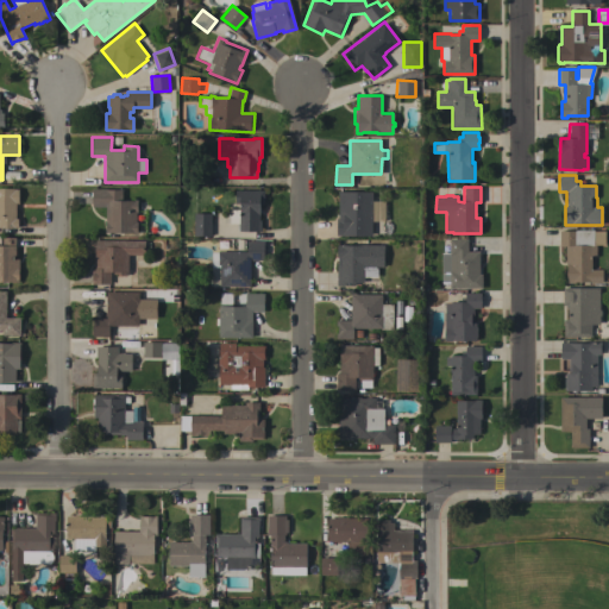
[(106,207),(92,207),(92,188),(108,189),(121,190),(121,201),(131,201),(131,200),(138,200),(137,209),(143,209),(143,224),(137,224),(137,233),(106,233),(106,207)]
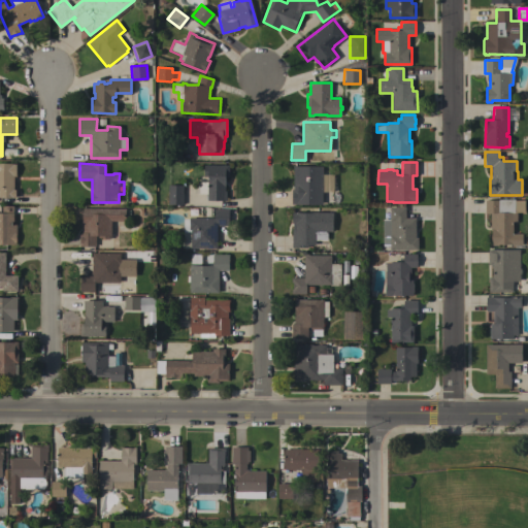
[(0,164),(17,164),(15,176),(13,176),(13,190),(15,190),(15,198),(6,198),(0,197),(0,164)]
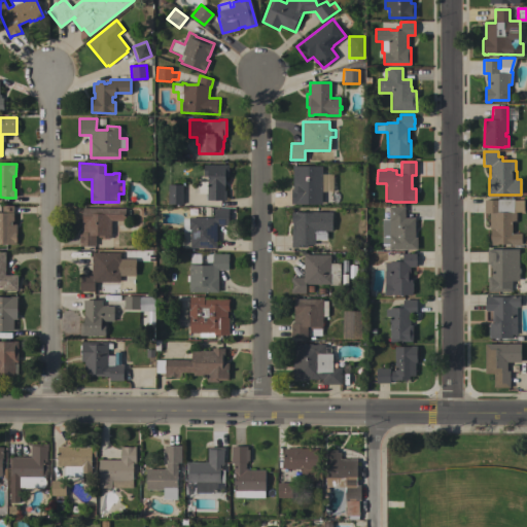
[(206,194),(198,194),(198,181),(208,181),(208,175),(204,175),(204,165),(229,165),(229,177),(224,177),(224,190),(225,190),(225,200),(206,200),(206,194)]
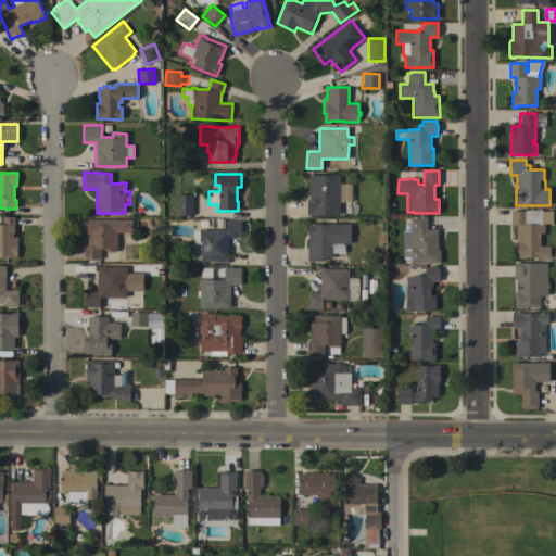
[(339,215),(306,215),(306,199),(308,199),(308,175),(339,175),(339,215)]
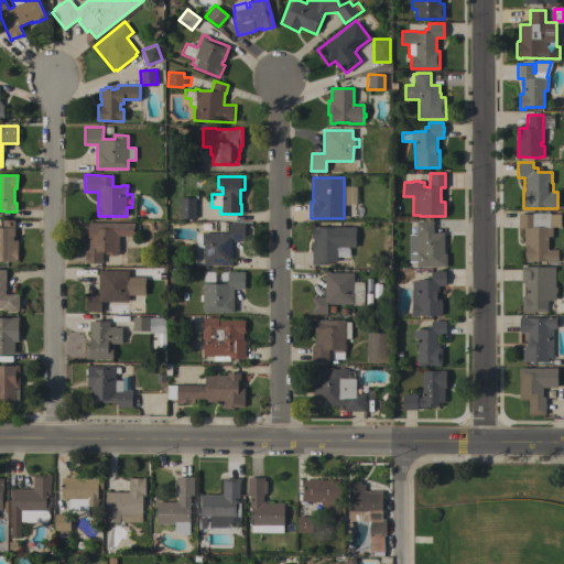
[(195,197),(195,218),(180,218),(180,197),(195,197)]
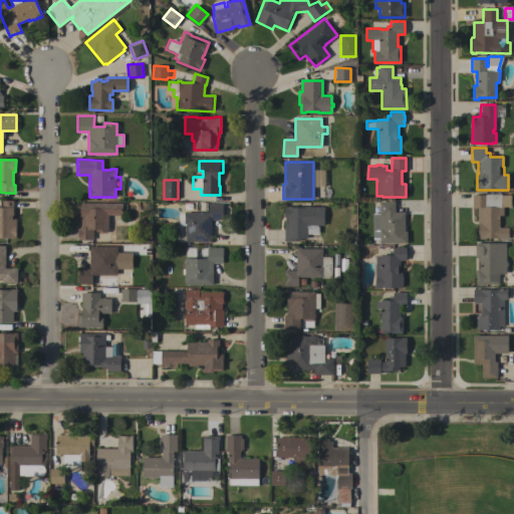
[(498,238),(485,238),(485,239),(478,239),(478,235),(478,231),(478,229),(477,208),(472,208),(472,195),(485,195),(485,194),(500,194),(501,195),(510,195),(510,207),(503,207),(503,216),(499,216),(499,228),(508,228),(508,238),(498,238)]
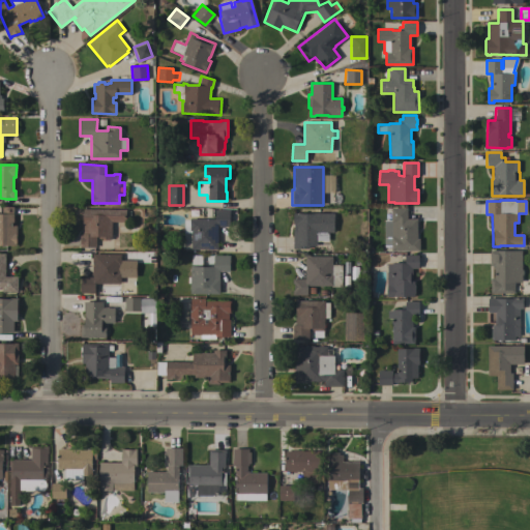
[(17,245),(0,245),(0,213),(2,213),(2,207),(12,207),(12,214),(13,214),(13,224),(12,224),(12,226),(17,226),(17,245)]
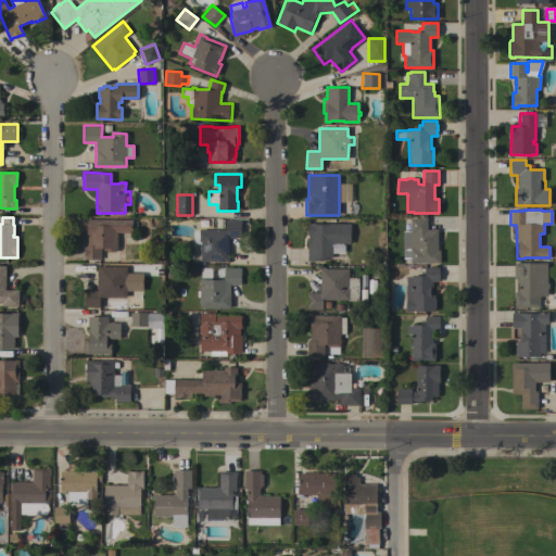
[(131,219),(131,232),(117,232),(116,250),(115,250),(115,252),(109,252),(109,250),(103,250),(103,248),(101,248),(100,260),(84,260),(84,245),(86,245),(87,218),(131,219)]
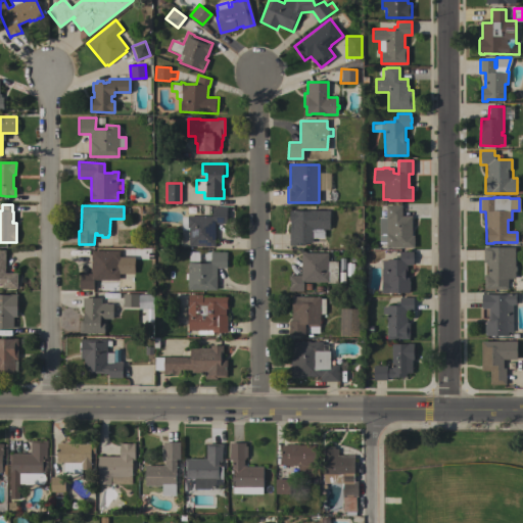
[(386,248),(386,234),(386,220),(386,205),(401,205),(401,217),(411,217),(411,236),(414,236),(414,247),(386,248)]
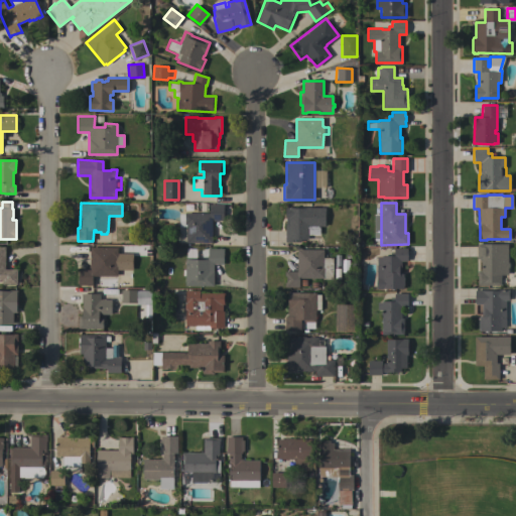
[(185,243),(185,225),(184,225),(184,214),(209,214),(209,205),(223,205),(223,221),(212,221),(212,243),(185,243)]
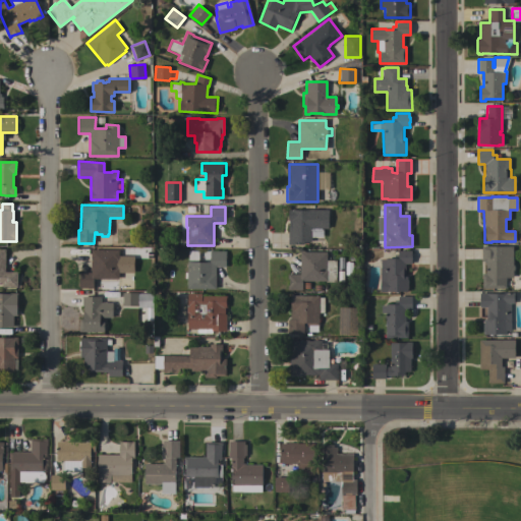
[(323,237),(310,237),(310,241),(303,241),(303,245),(287,244),(288,228),(289,228),(289,221),(288,221),(288,210),(328,210),(328,228),(323,228),(323,237)]
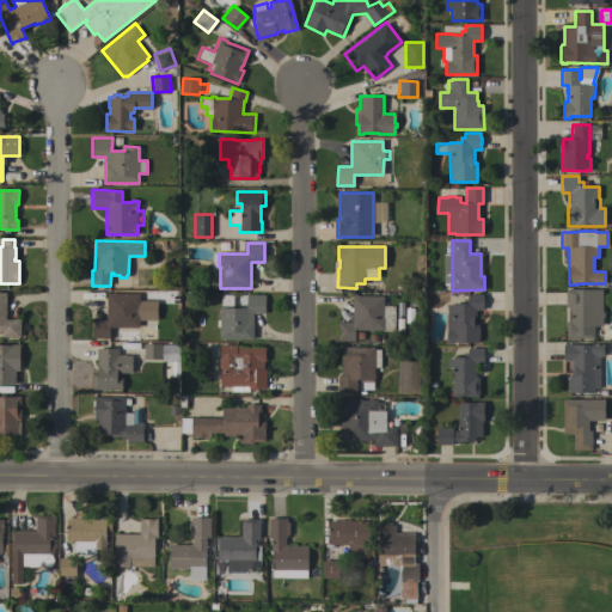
[(603,311),(604,312),(604,317),(603,318),(603,326),(594,326),(594,338),(567,338),(567,322),(570,322),(570,307),(565,307),(565,289),(603,289),(603,311)]
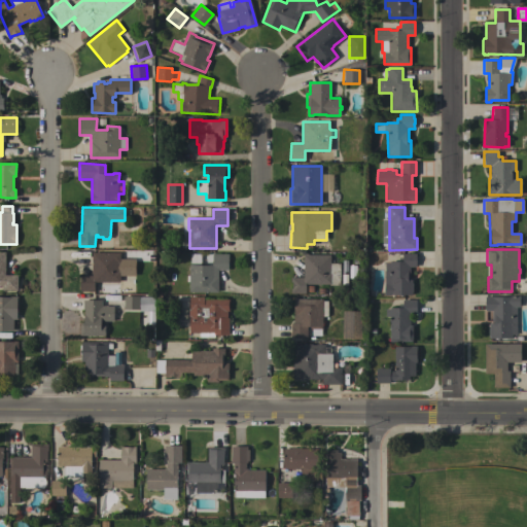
[(0,251),(5,252),(5,275),(18,275),(18,290),(2,290),(2,286),(0,286),(0,251)]
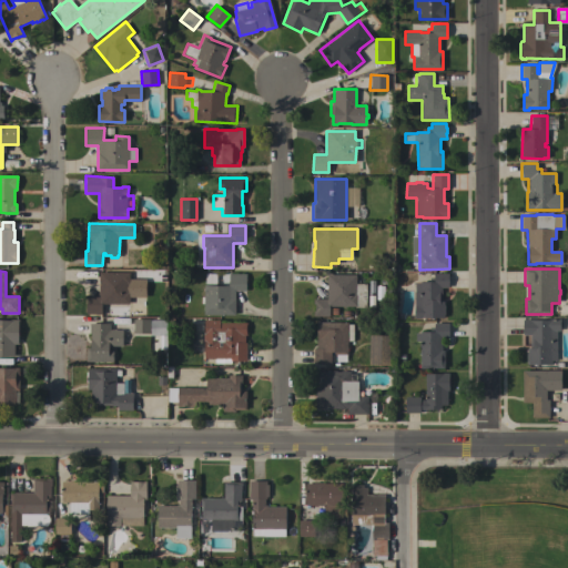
[(130,273),(130,279),(146,279),(145,297),(129,297),(129,304),(101,304),(101,307),(103,307),(103,313),(101,313),(101,314),(87,314),(87,297),(99,297),(99,272),(130,273)]
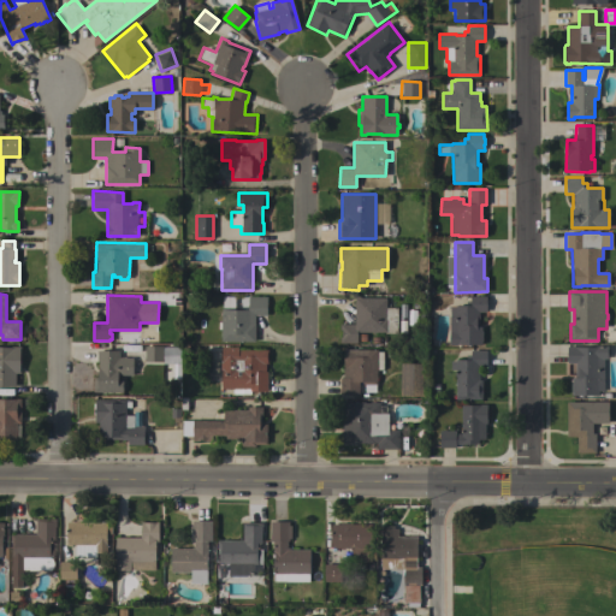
[(449,317),(450,317),(450,307),(455,307),(455,306),(471,306),(471,296),(485,296),(486,312),(479,313),(479,326),(481,326),(481,331),(483,331),(483,342),(481,342),(481,344),(456,344),(456,345),(449,345),(449,317)]
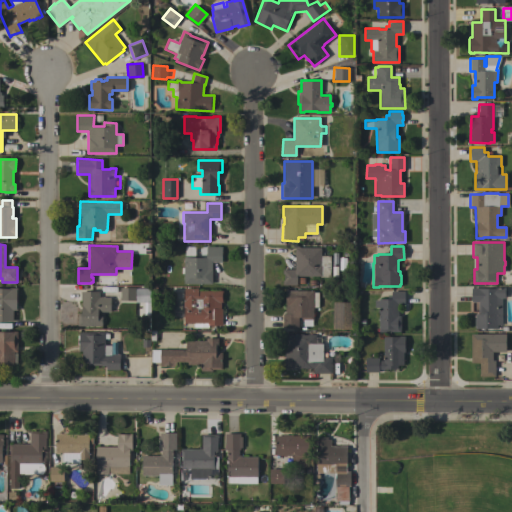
[(183,284),(183,274),(181,274),(181,268),(183,268),(183,257),(184,257),(184,247),(195,247),(195,257),(206,257),(206,247),(221,247),(221,262),(212,262),(212,284),(183,284)]
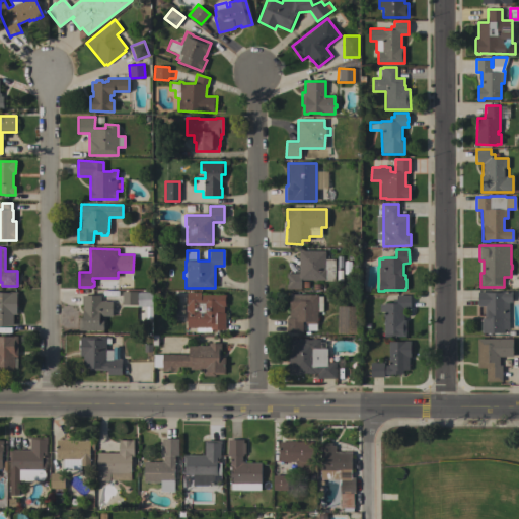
[(335,281),(324,281),(324,280),(300,280),(300,290),(286,289),(286,284),(288,284),(288,279),(286,279),(287,274),(298,274),(298,250),(324,251),(324,260),(335,260),(335,281)]
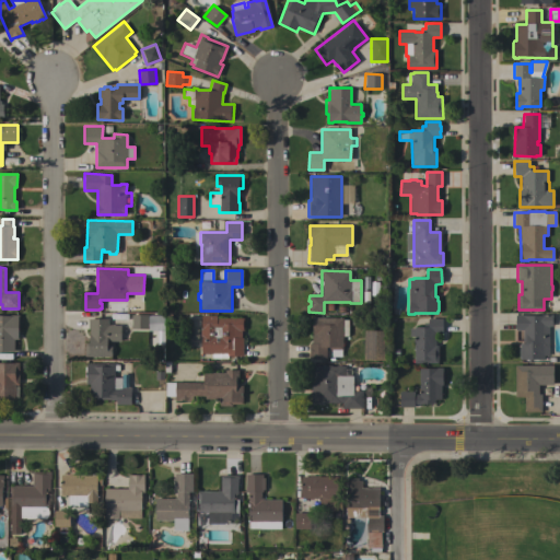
[(148,315),(148,329),(131,329),(131,314),(148,315)]
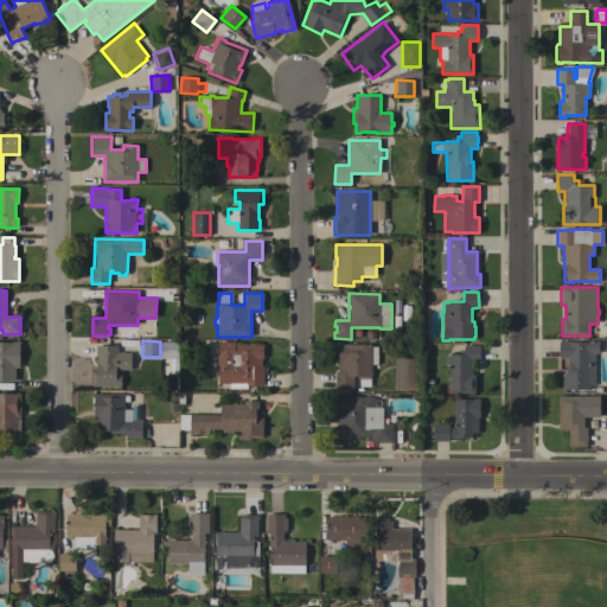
[(0,343),(11,343),(11,342),(20,342),(20,368),(16,368),(16,382),(0,382),(0,343)]
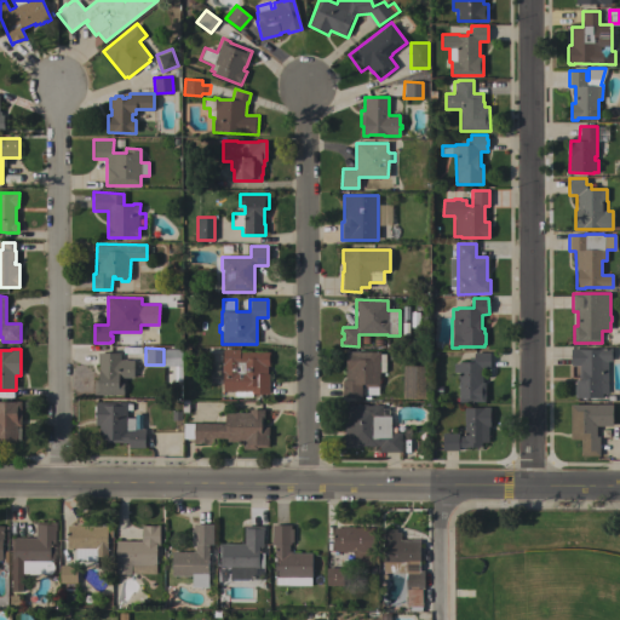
[(269,394),(252,394),(252,397),(234,396),(234,391),(223,391),(223,369),(222,369),(222,362),(223,362),(223,349),(240,349),(240,352),(269,352),(269,366),(267,366),(267,373),(269,373),(269,394)]
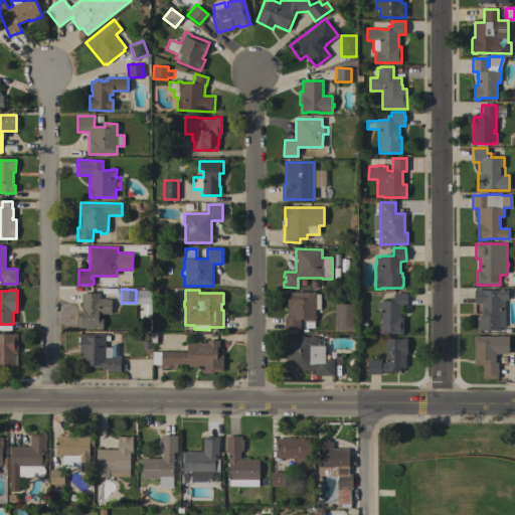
[(478,330),(478,328),(477,328),(477,318),(478,318),(478,316),(481,316),(481,304),(474,304),(474,290),(507,290),(508,300),(504,300),(504,327),(500,327),(500,330),(478,330)]
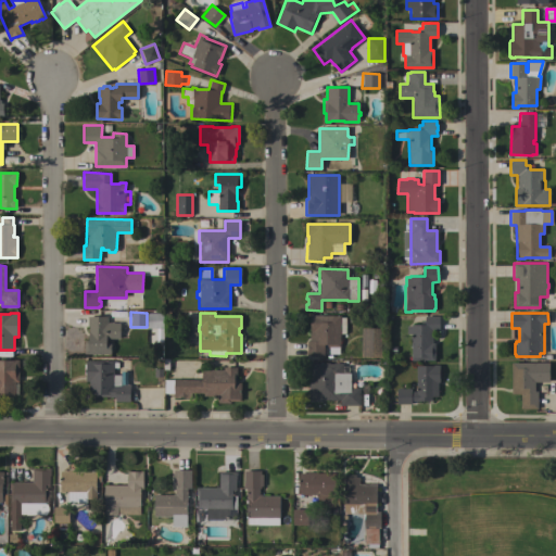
[(306,341),(310,341),(310,315),(340,316),(340,317),(345,317),(345,333),(340,333),(340,348),(339,348),(339,354),(329,354),(329,348),(327,348),(327,344),(324,344),(324,356),(306,356),(306,341)]
